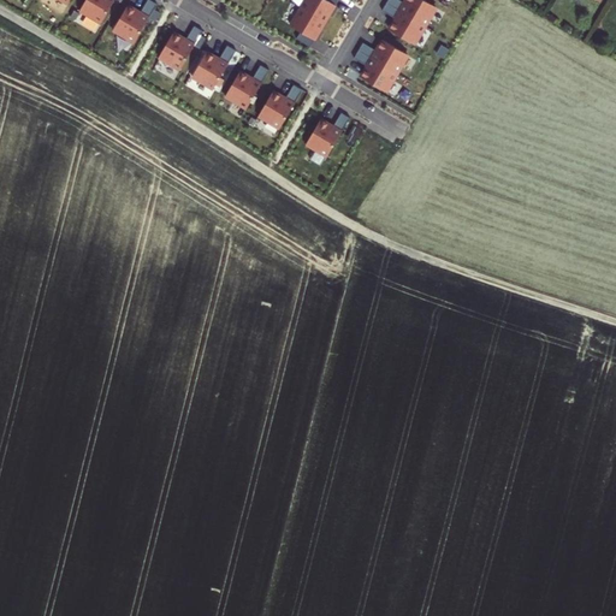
[(87,0),(81,12),(102,24),(116,0),(87,0)]
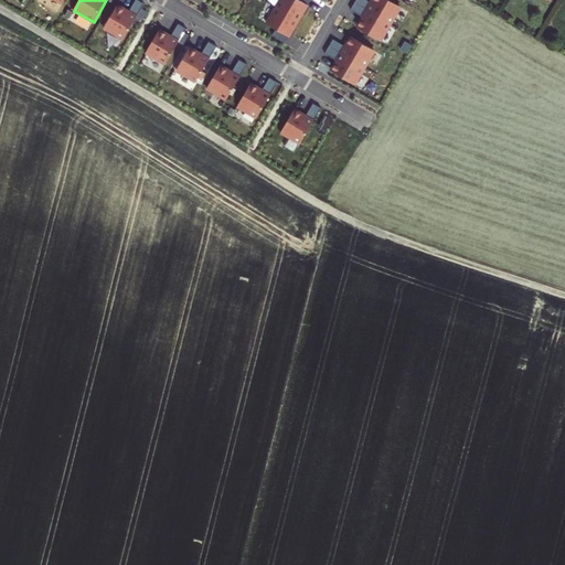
[(118,6),(105,30),(124,41),(145,4),(137,0),(136,0),(129,12),(118,6)]
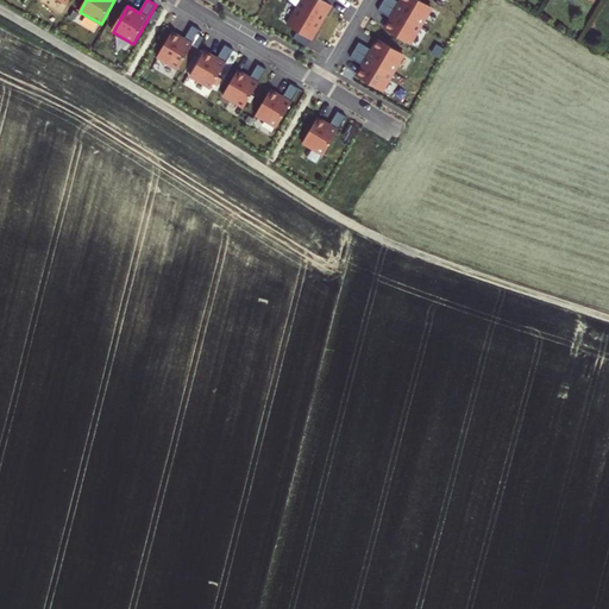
[(303,0),(297,10),(322,24),(334,0),(303,0)]
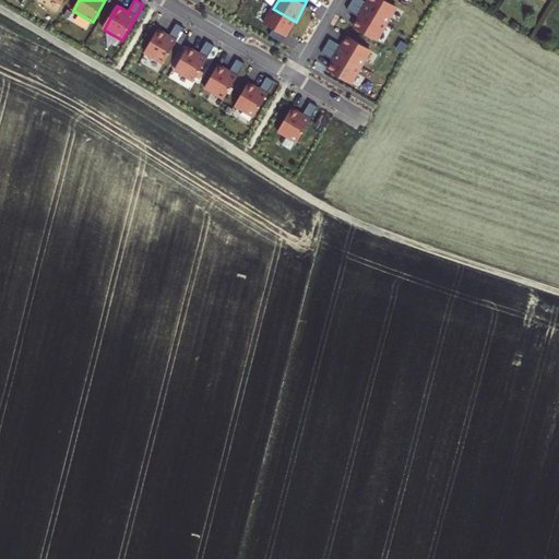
[(361,0),(353,0),(352,3),(385,24),(395,7),(383,0),(369,0),(368,3),(361,0)]
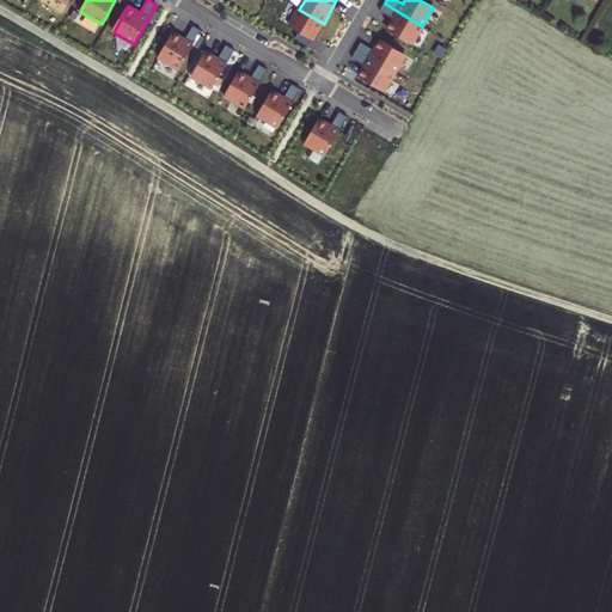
[(385,4),(380,12),(393,19),(387,30),(411,44),(422,26),(385,4)]
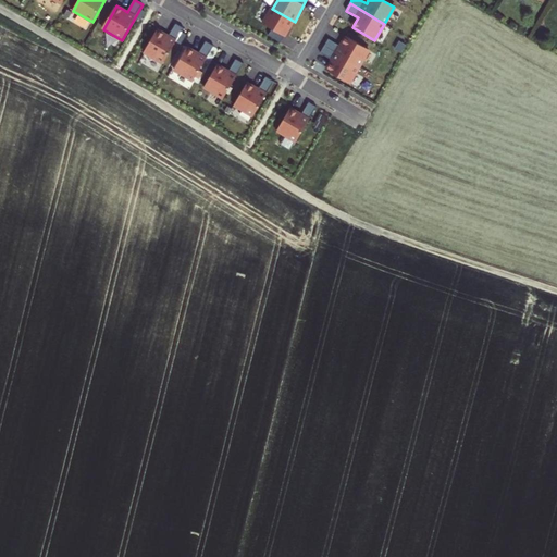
[(295,22),(272,9),(263,24),(273,31),(269,37),(281,44),(285,37),(295,22)]
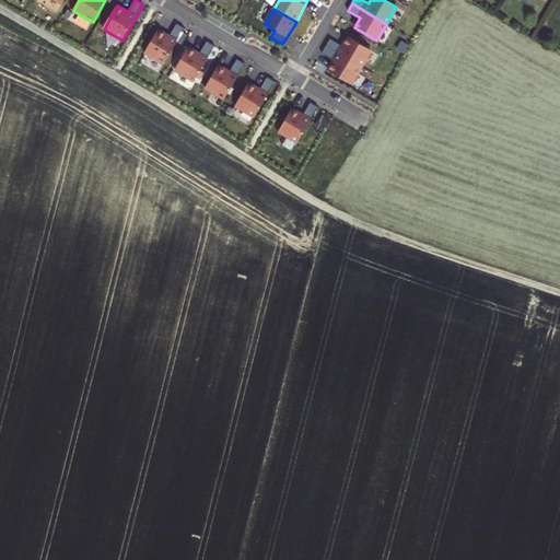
[(159,31),(146,54),(164,65),(185,30),(177,24),(170,37),(159,31)]
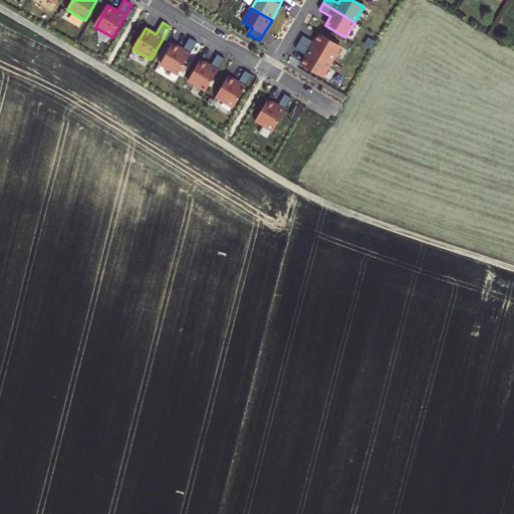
[(303,36),(299,43),(331,61),(340,46),(320,34),(314,43),(303,36)]
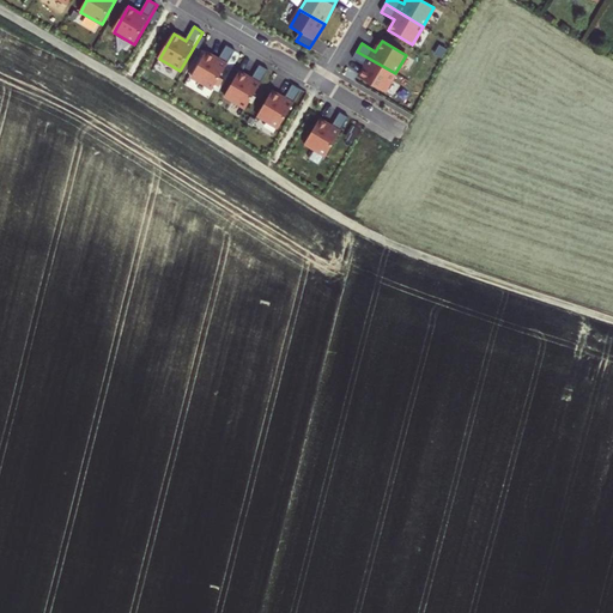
[(206,53),(192,78),(213,91),(236,52),(226,47),(218,60),(206,53)]
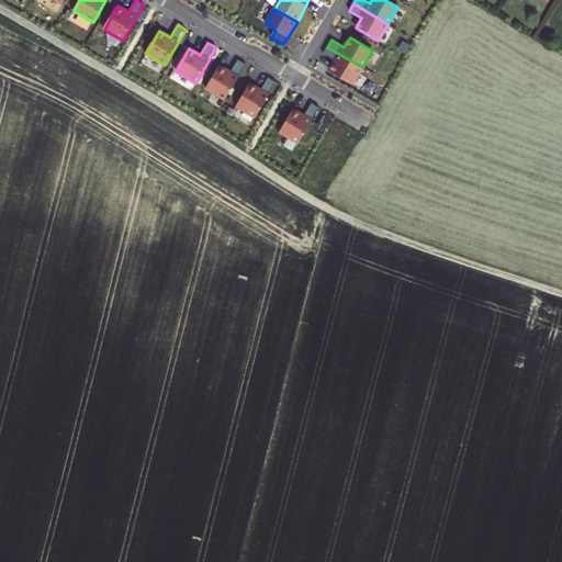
[(327,47),(323,54),(336,62),(329,71),(351,85),(362,67),(327,47)]
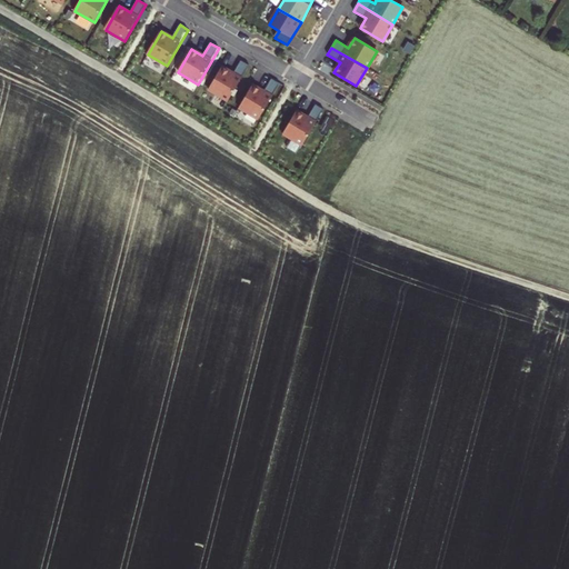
[(222,68),(209,91),(229,102),(249,66),(241,61),(233,75),(222,68)]
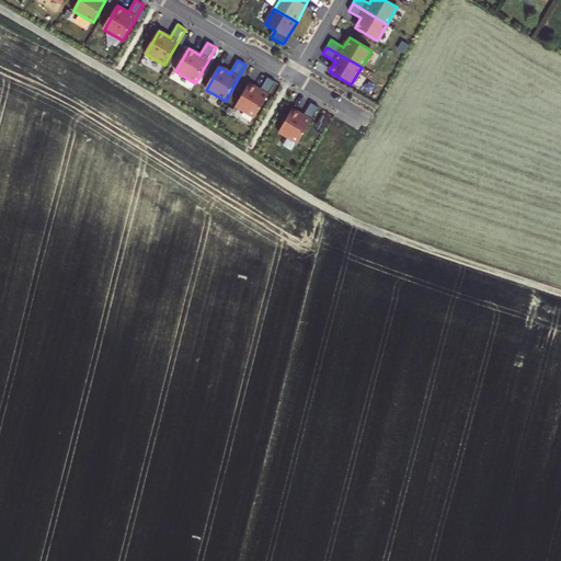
[(249,84),(236,107),(255,118),(276,83),(267,78),(261,91),(249,84)]
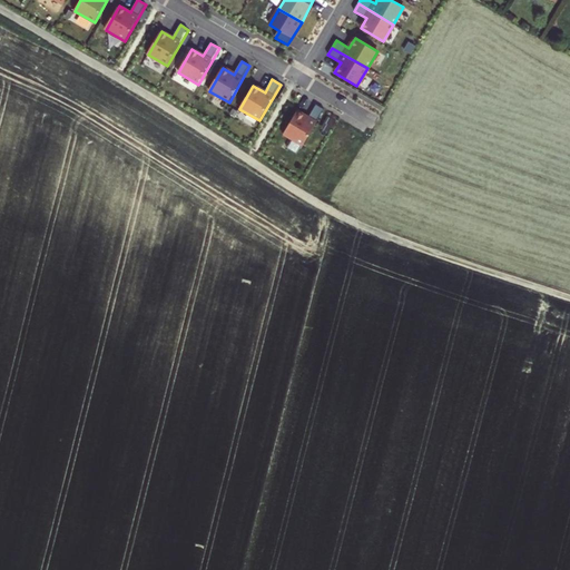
[(297,111),(284,136),(304,147),(324,110),(316,106),(308,118),(297,111)]
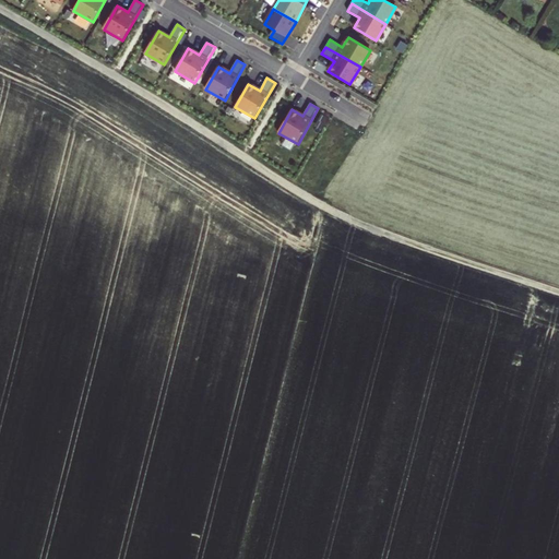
All buildings are outlined.
